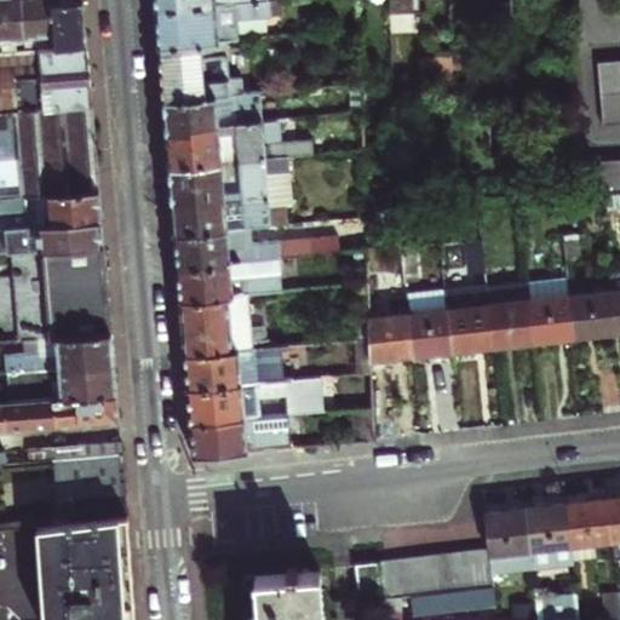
[(0,0),(0,53),(29,51),(24,0),(0,0)]
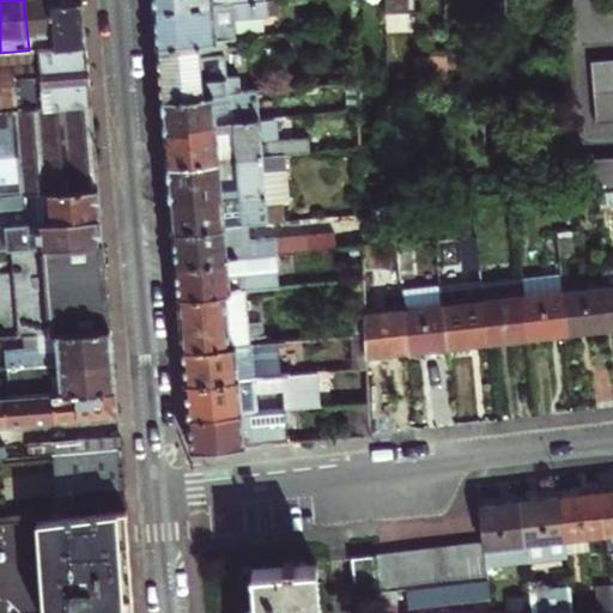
[(60,48),(54,4),(54,0),(24,0),(29,50),(60,48)]
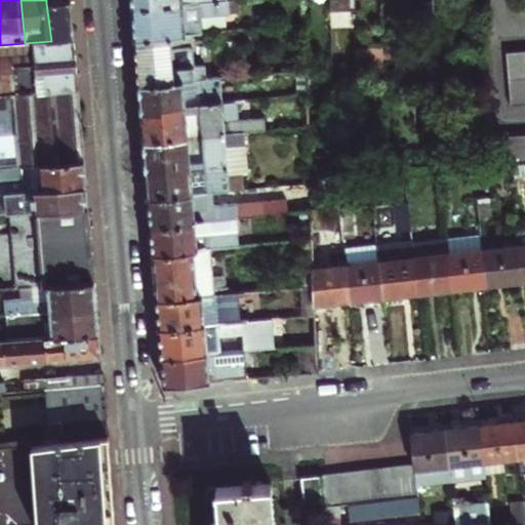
[(130,0),(131,9),(228,0),(227,0),(130,0)]
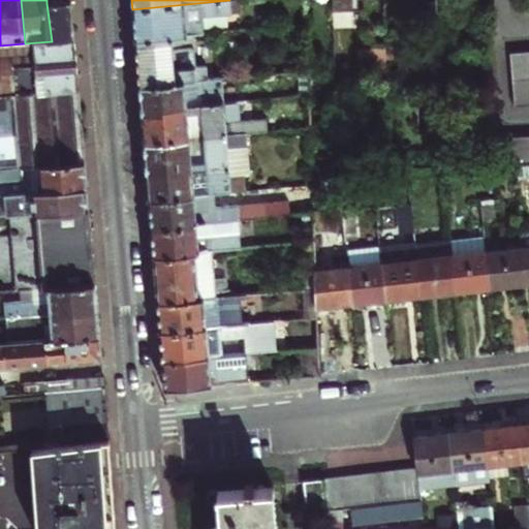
[(134,28),(135,40),(197,35),(205,34),(204,19),(232,16),(232,11),(256,9),(255,0),(231,0),(229,0),(132,9),(134,28)]
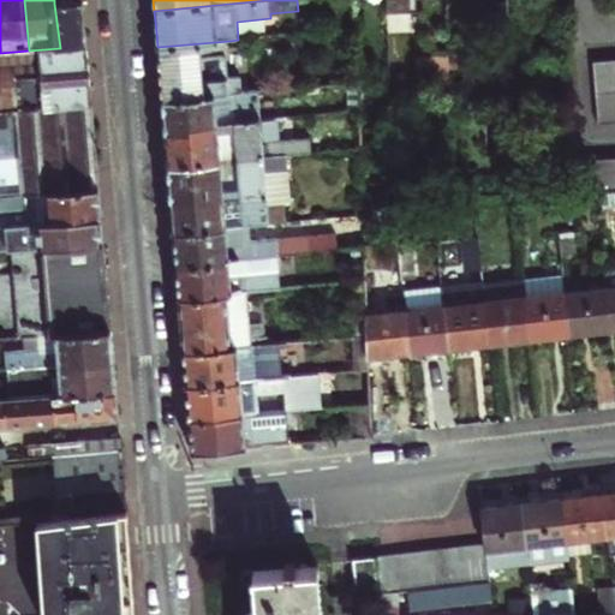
[(388,0),(389,17),(418,16),(417,0),(388,0)]
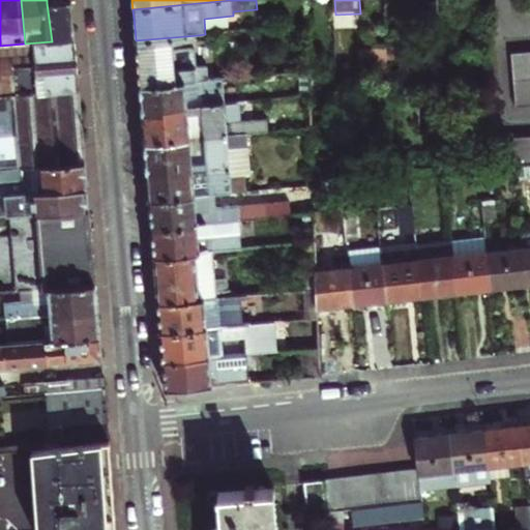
[(52,41),(75,39),(74,22),(71,1),(47,3),(52,41)]
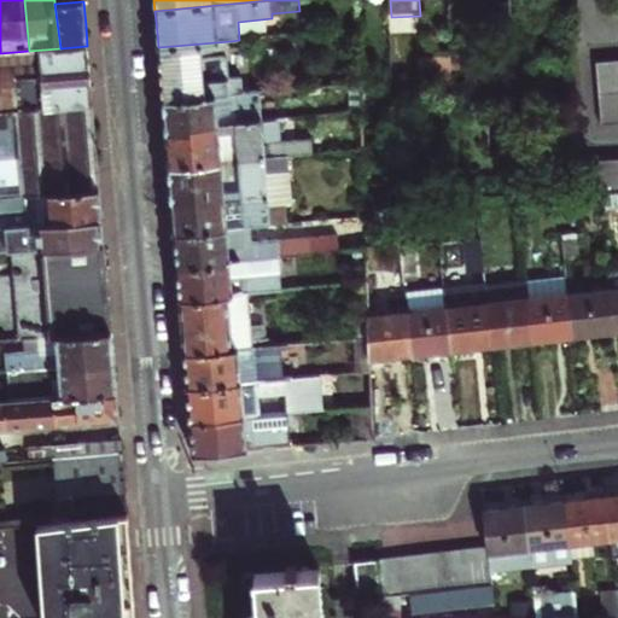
[(435,36),(421,36),(421,53),(436,52),(435,36)]
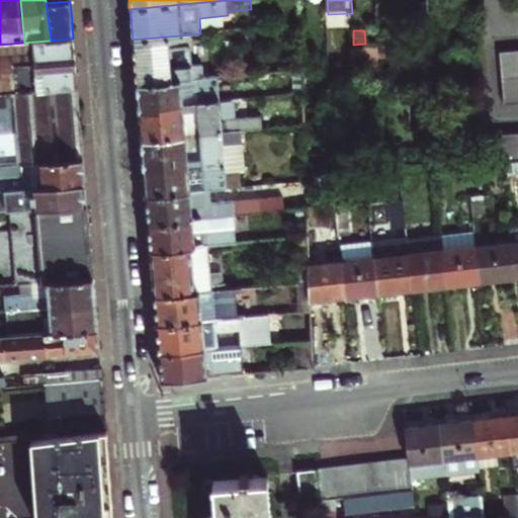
[(137,85),(197,80),(196,72),(191,72),(188,40),(193,40),(193,34),(133,39),(135,63),(137,85)]
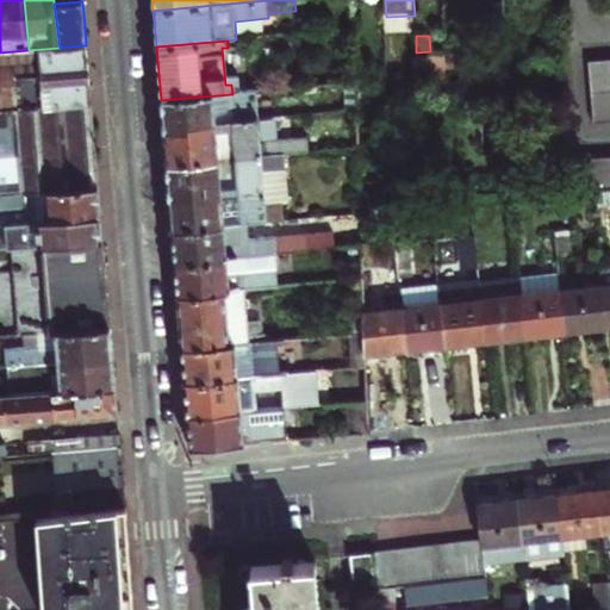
[(0,112),(91,105),(89,80),(86,45),(60,48),(29,50),(0,53),(0,112)]
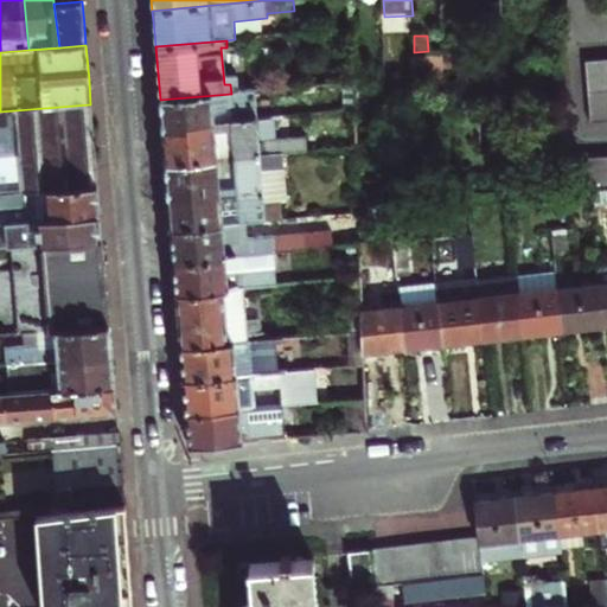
[(606,125),(606,62),(587,63),(590,126),(606,125)]
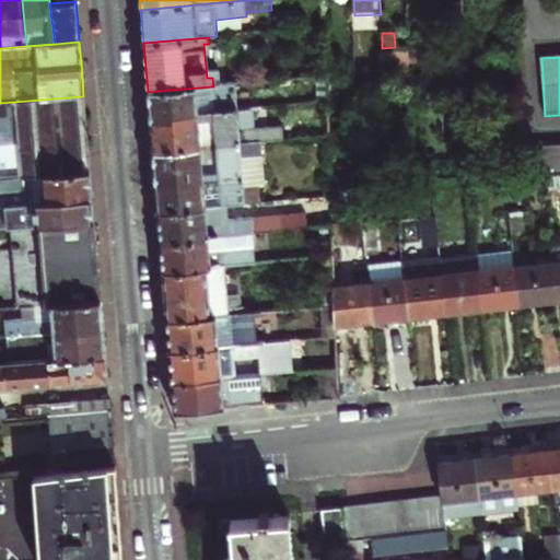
[(150,120),(237,112),(237,111),(236,98),(255,97),(254,83),(213,86),(148,92),(149,107),(150,120)]
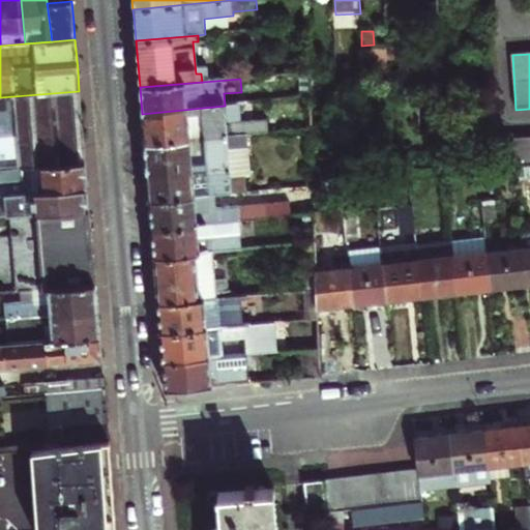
[(79,91),(0,97),(0,169),(85,163),(83,137),(79,91)]
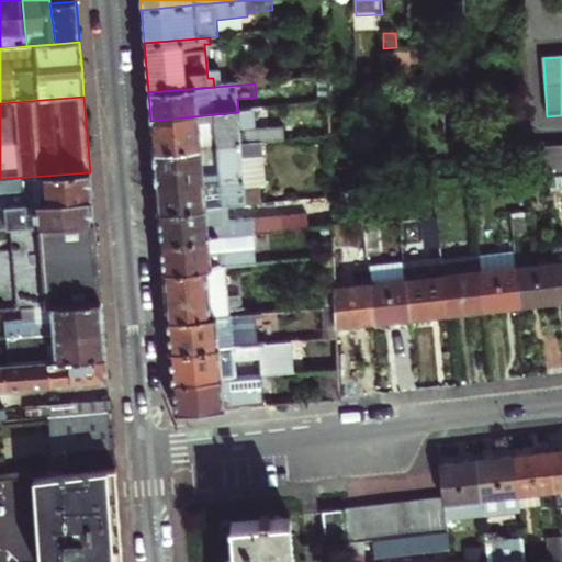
[(152,139),(153,153),(263,145),(285,144),(285,130),(240,133),(238,112),(150,121),(152,139)]
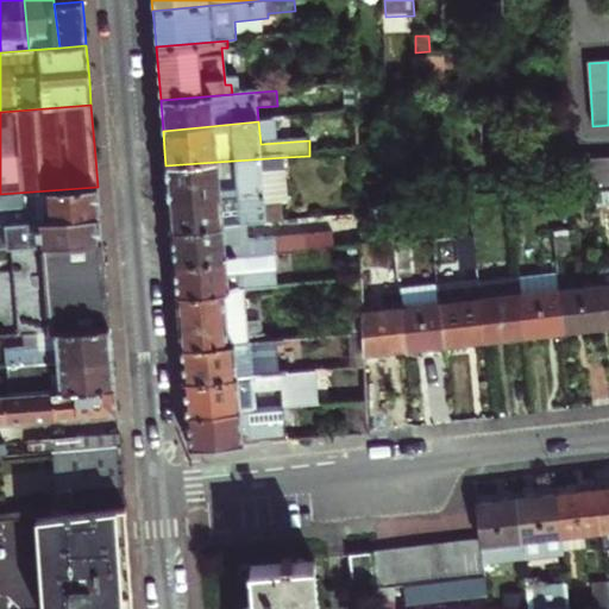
[(286,157),(165,165),(168,184),(168,199),(288,194),(286,157)]
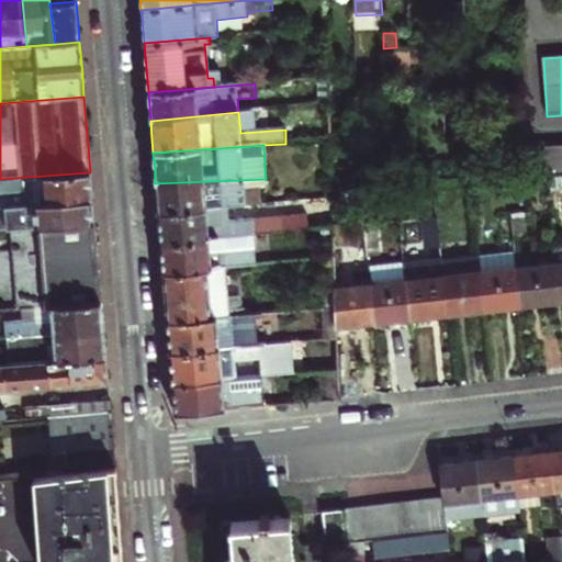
[(544,178),(561,177),(561,146),(525,148),(526,178),(544,178)]
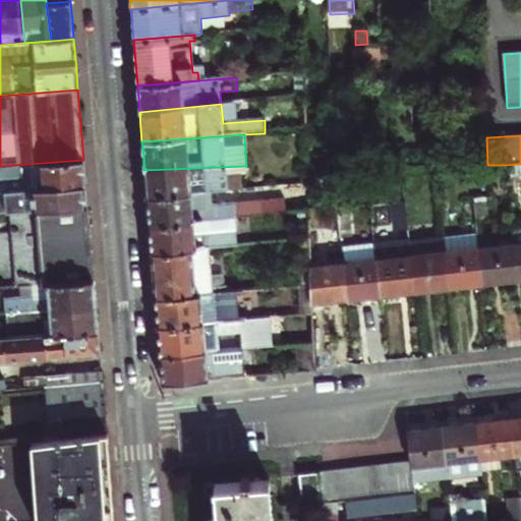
[(0,179),(0,191),(87,185),(85,173),(83,160),(0,166),(0,173),(1,180),(0,179)]
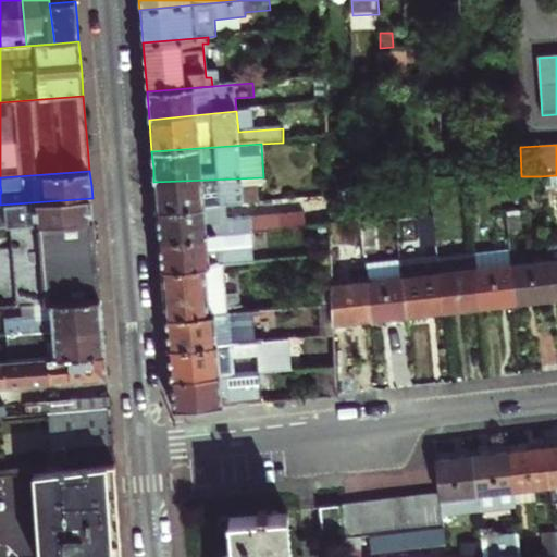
[(156,197),(157,210),(226,205),(261,202),(260,187),(264,186),(263,177),(153,182),(156,197)]
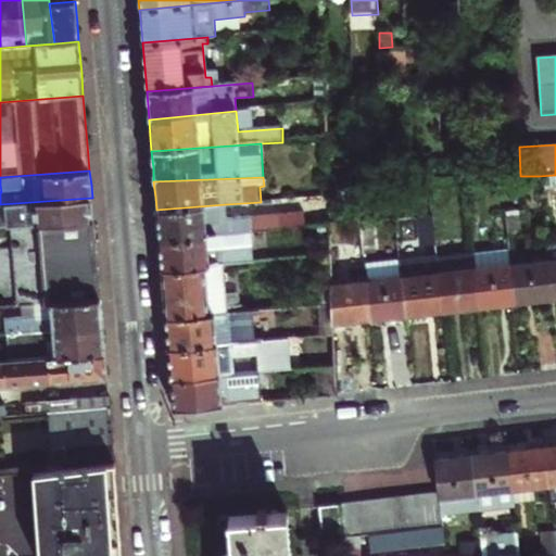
[(0,226),(11,226),(93,219),(92,209),(92,198),(0,204),(0,226)]
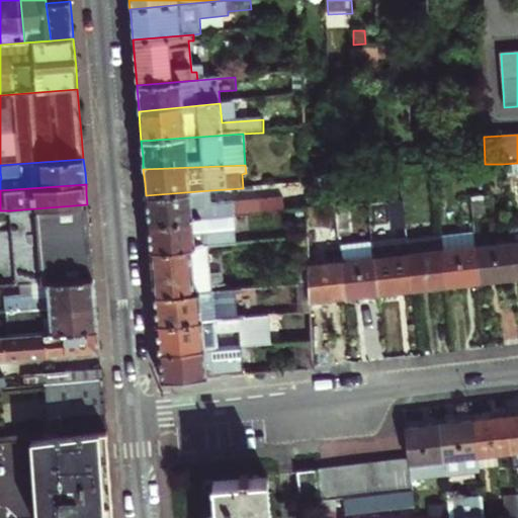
[(148,224),(236,217),(285,212),(284,198),(211,203),(210,190),(146,195),(147,211),(148,224)]
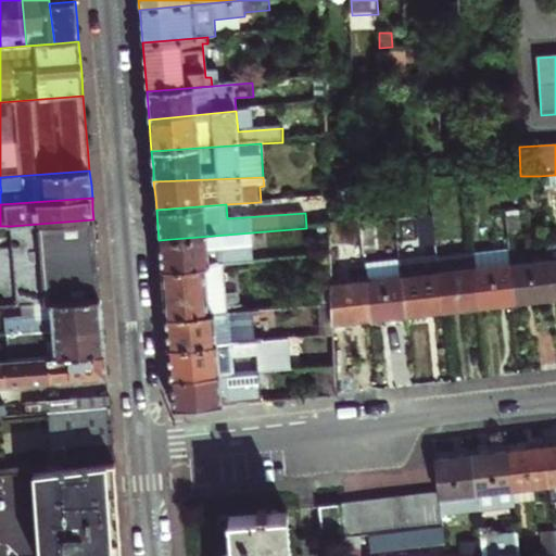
[(36,303),(101,298),(97,260),(93,219),(11,226),(17,304),(36,303)]
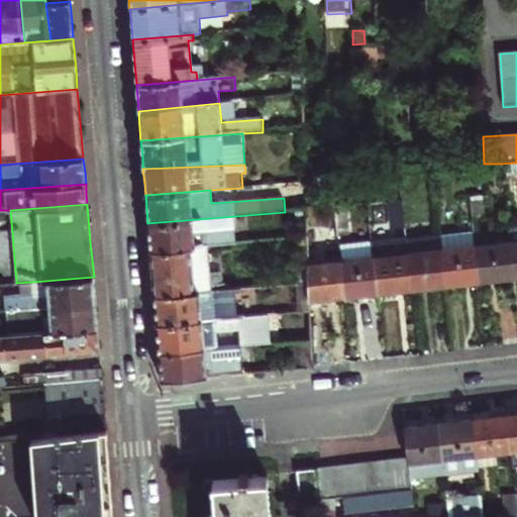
[(486,223),(485,204),(473,205),(475,224),(486,223)]
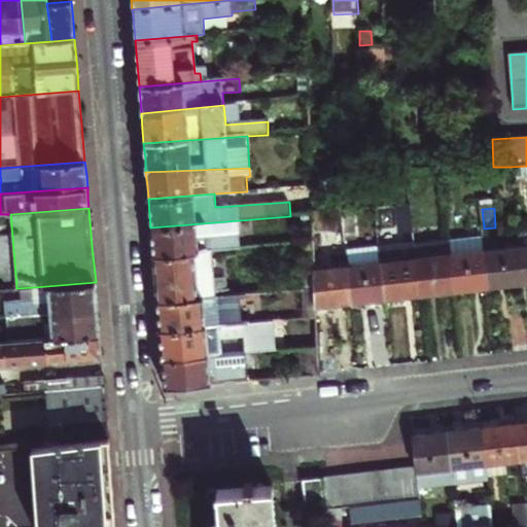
[(470,230),(484,229),(482,209),(468,210),(470,230)]
